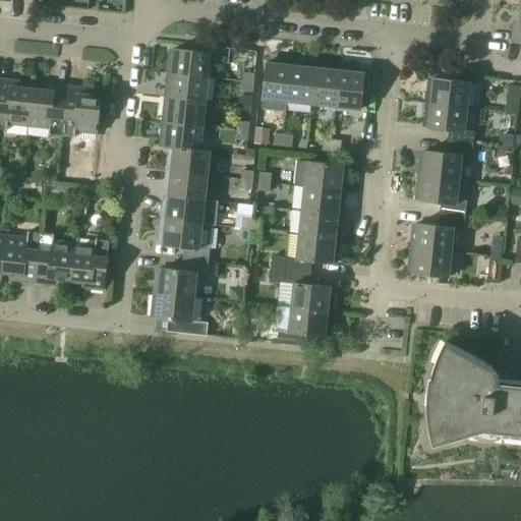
[(520,8),(520,9),(519,30),(513,30),(511,43),(520,44),(520,8)]
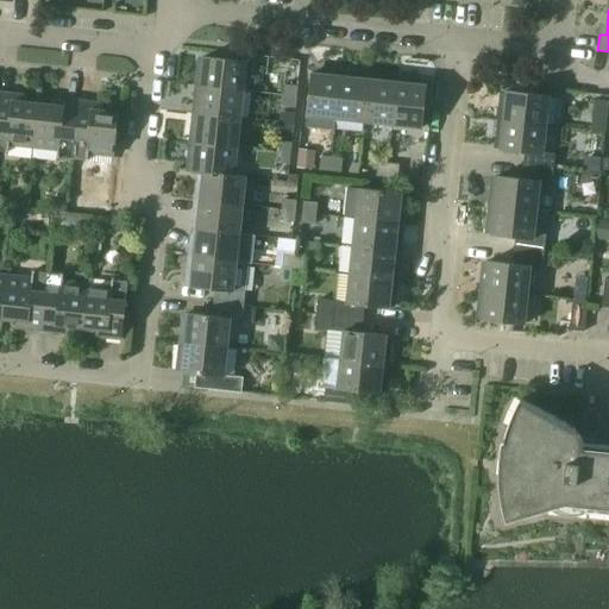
[(195,86),(244,92),(246,62),(203,57),(203,60),(200,58),(195,83),(195,86)]
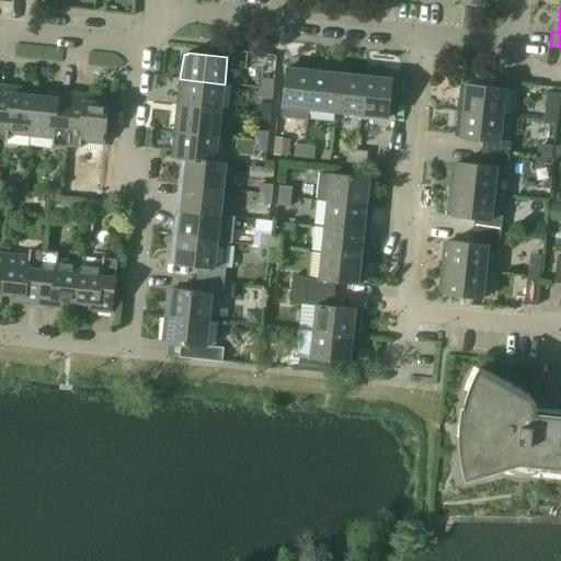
[(282,107),(309,111),(315,65),(311,65),(295,65),(295,69),(286,68),(282,107)]
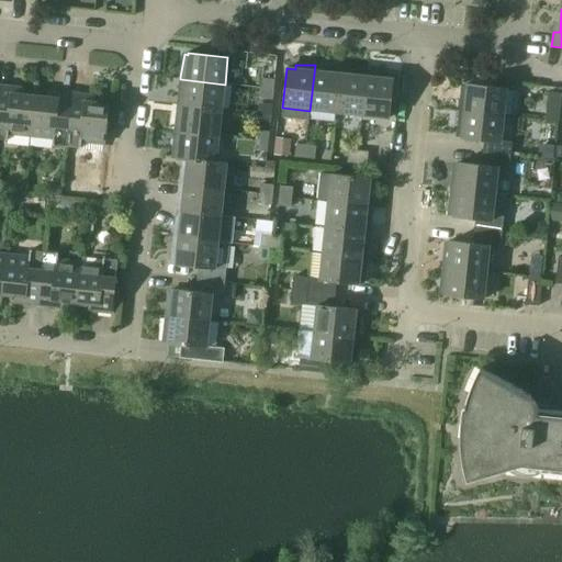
[(317,66),(315,65),(310,111),(336,113),(340,74),(333,74),(333,69),(317,66)]
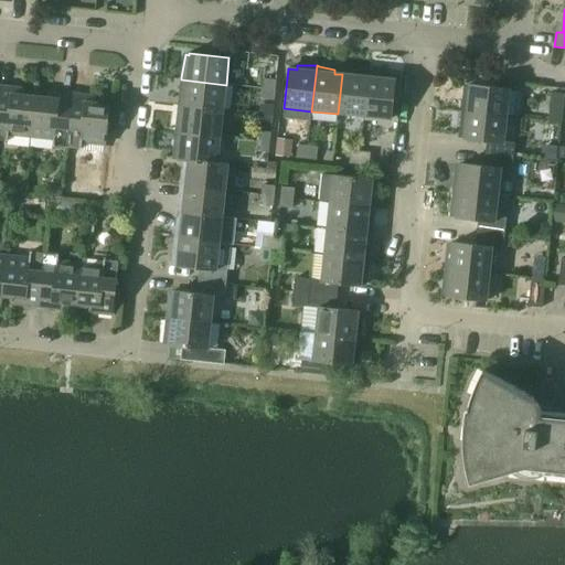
[(350,75),(342,74),(338,114),(364,117),(369,72),(366,71),(350,71),(350,75)]
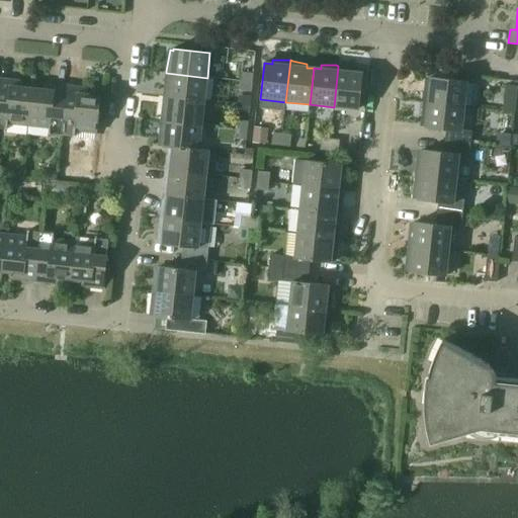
[(338,66),(334,107),(358,109),(362,73),(361,73),(361,70),(341,66),(338,66)]
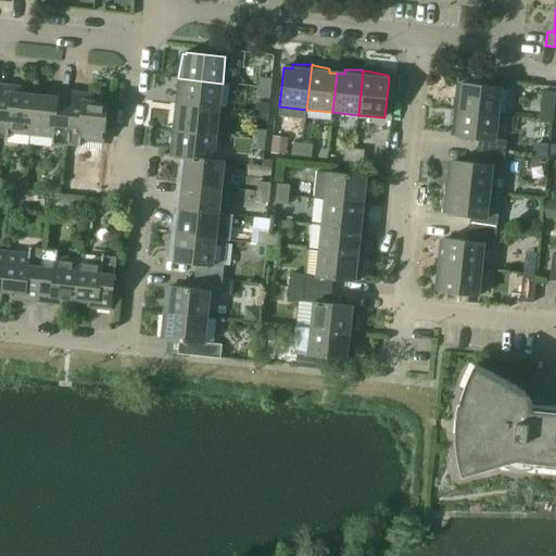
[(223,84),(178,78),(177,81),(177,98),(181,98),(180,105),(219,110),(223,84)]
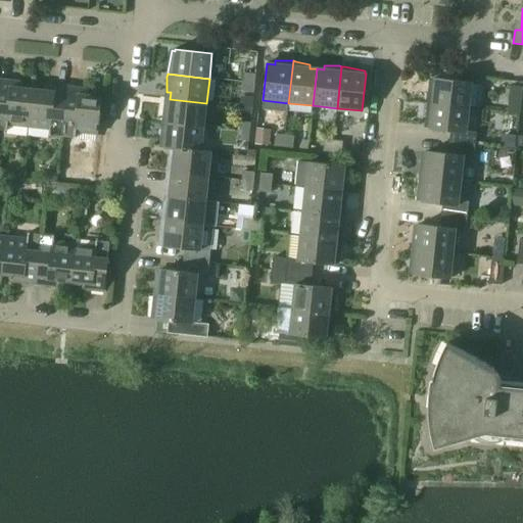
[(243,83),(254,84),(255,75),(244,74),(243,83)]
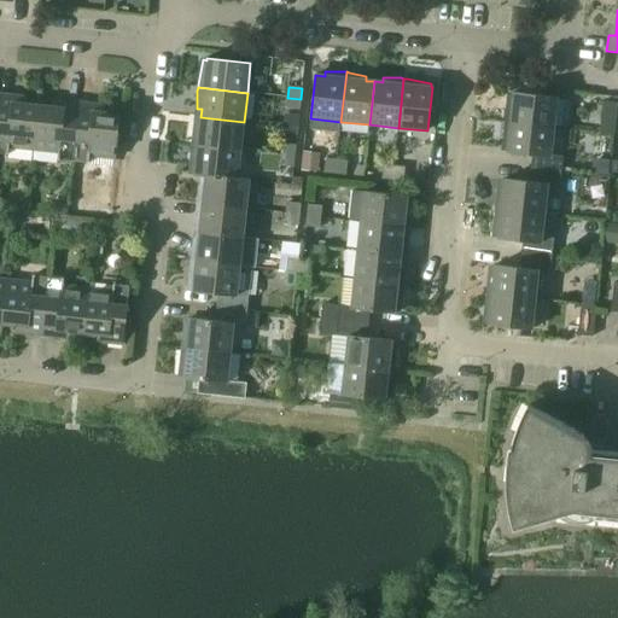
[(505,120),(503,122),(553,128),(557,98),(513,93),(513,94),(509,94),(505,120)]
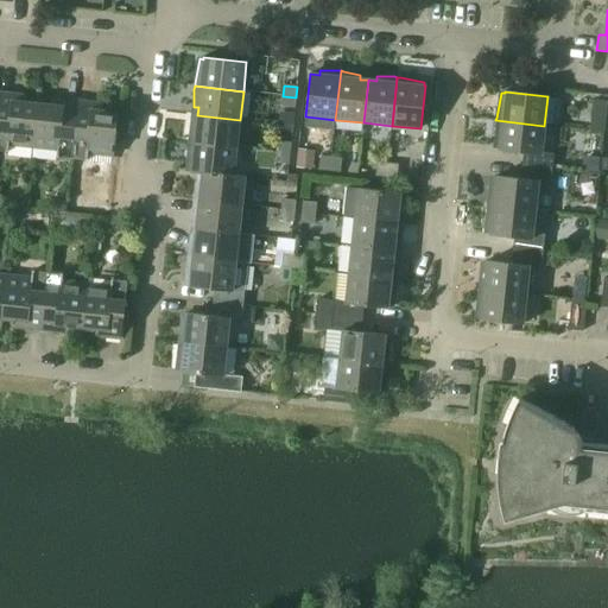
[(8,146),(33,149),(38,105),(13,102),(14,95),(0,93),(0,151),(8,152),(8,146)]
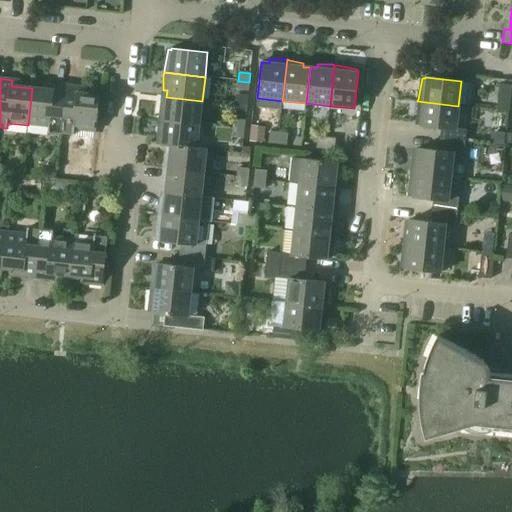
[(248,91),(249,82),(238,81),(237,90),(248,91)]
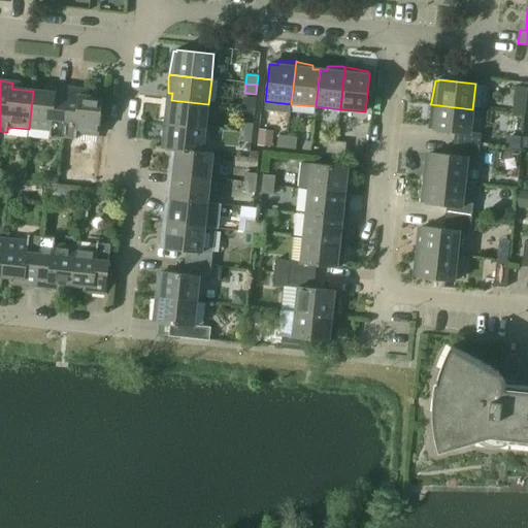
[(50,137),(63,138),(68,88),(55,87),(55,93),(33,91),(29,129),(51,131),(50,137)]
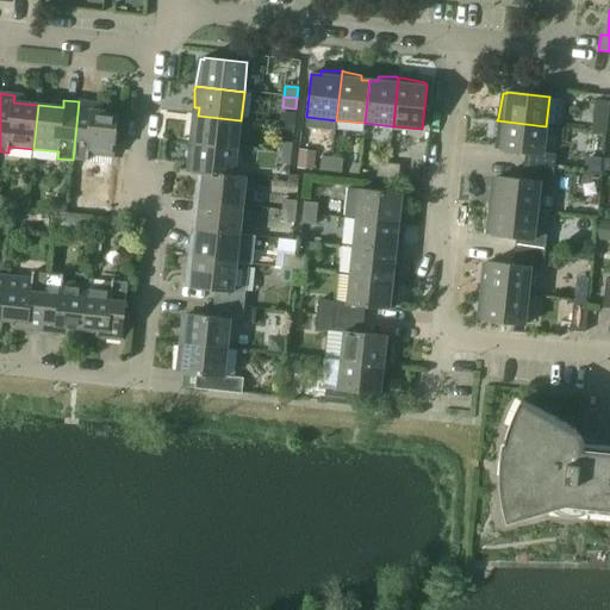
[(79,101),(73,160),(87,162),(88,155),(113,157),(118,113),(93,111),(94,104),(79,101)]
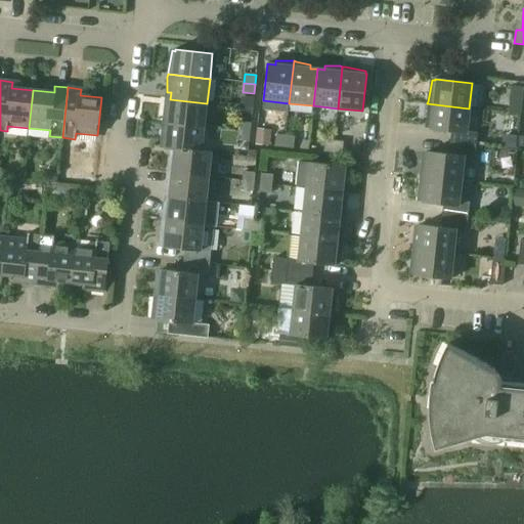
[(511,87),(509,113),(521,114),(523,88),(511,87)]
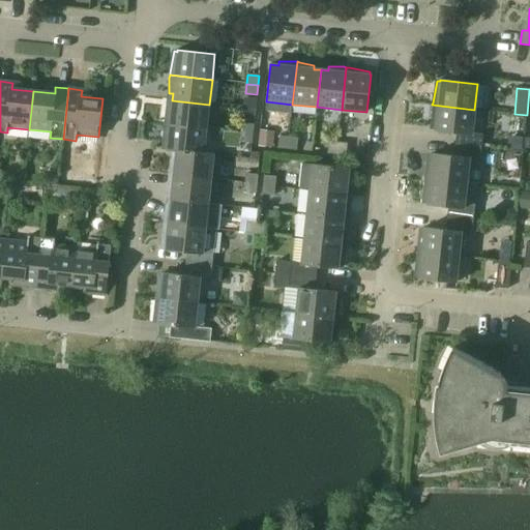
[(242,108),(255,110),(256,99),(243,97),(242,108)]
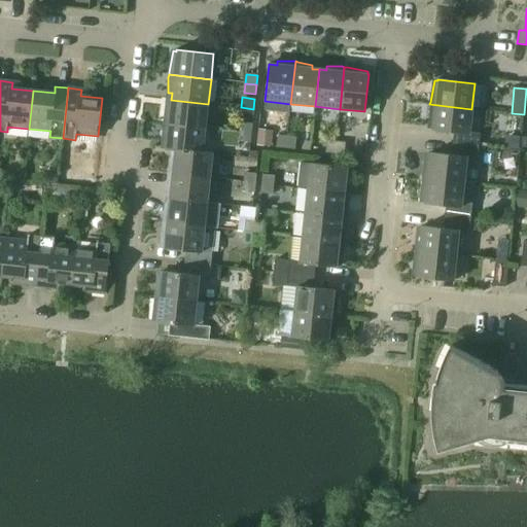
[(208,104),(171,100),(171,106),(167,106),(164,121),(163,124),(205,129),(208,104)]
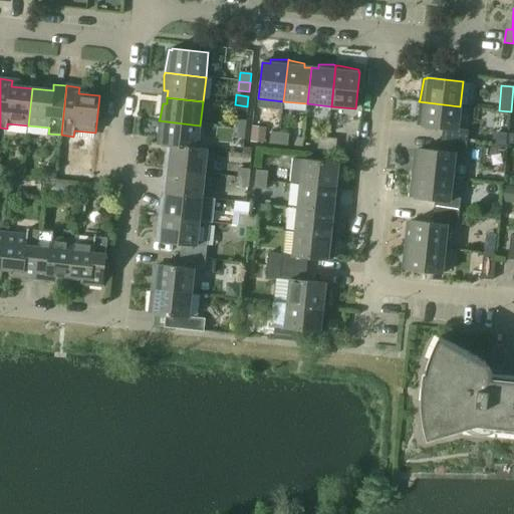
[(443,129),(442,141),(466,143),(468,131),(458,130),(460,106),(419,101),(419,104),(419,125),(422,125),(422,126),(443,129)]
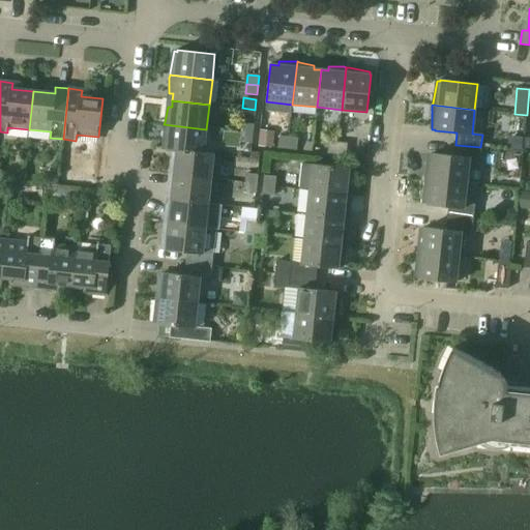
[(254,119),(255,110),(242,108),(241,118),(254,119)]
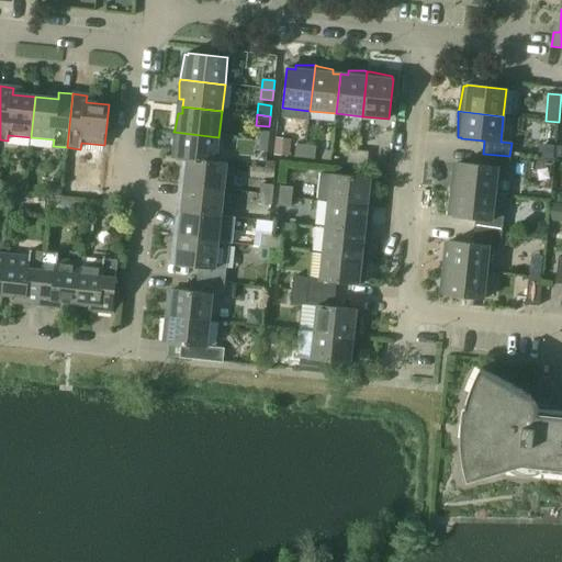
[(256,141),(268,143),(269,133),(257,131),(256,141)]
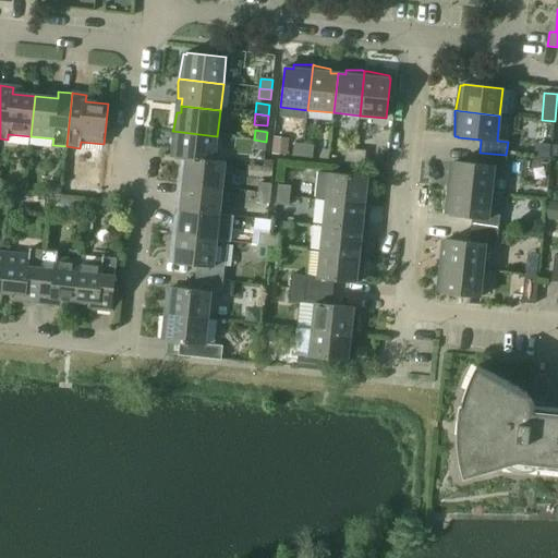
[(215,161),(217,136),(172,131),(172,134),(172,149),(177,150),(176,158),(225,162),(215,161)]
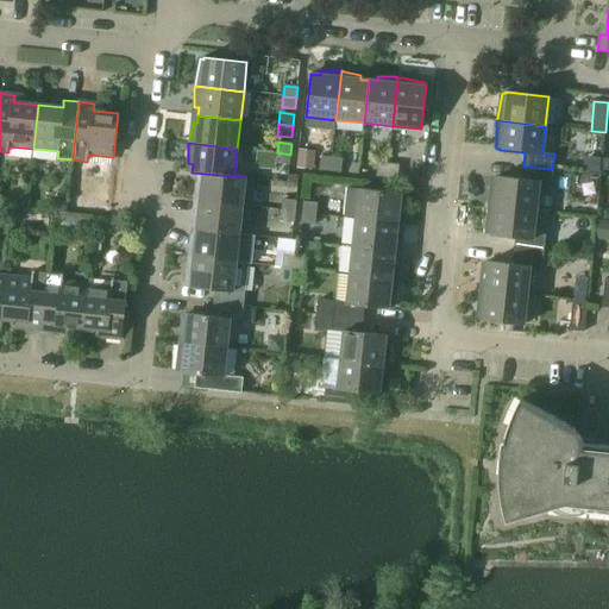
[(314,154),(297,151),(296,168),(312,169),(314,154)]
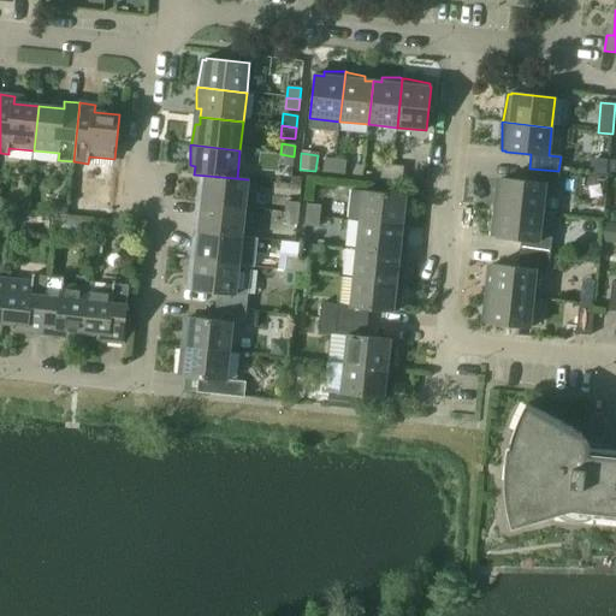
[(292,167),(294,157),(280,154),(279,165),(292,167)]
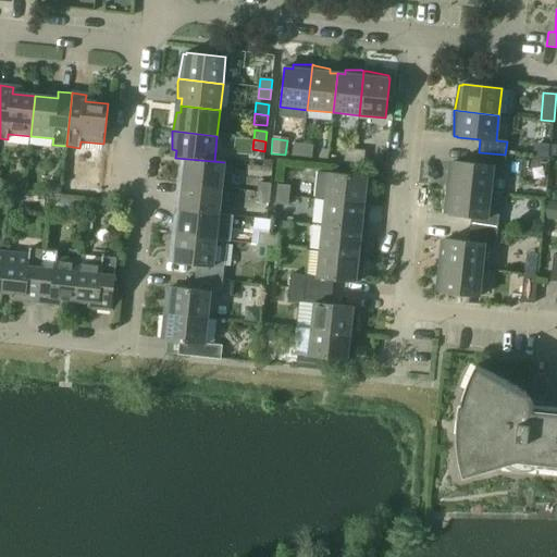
[(292,156),(301,157),(304,144),(294,143),(292,156)]
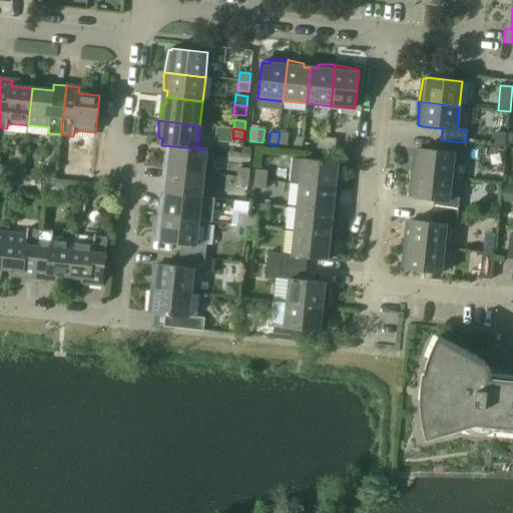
[(280,132),(278,144),(287,145),(289,133),(280,132)]
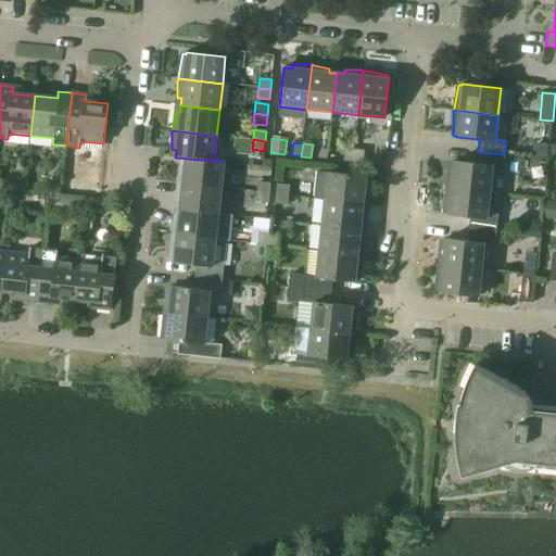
[(547,146),(532,143),(531,156),(546,159),(547,146)]
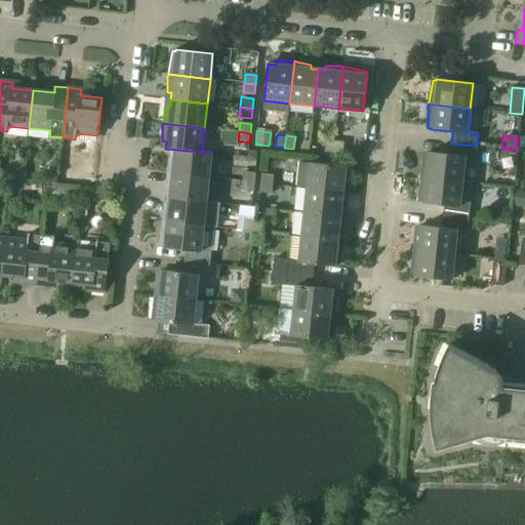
[(324,152),(333,153),(334,142),(325,140),(324,152)]
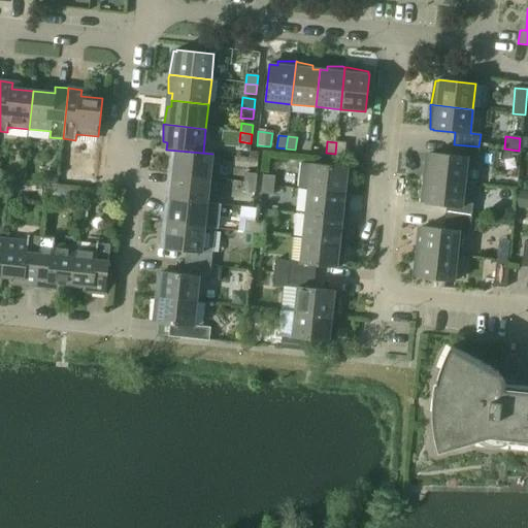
[(336,142),(335,154),(344,155),(345,143),(336,142)]
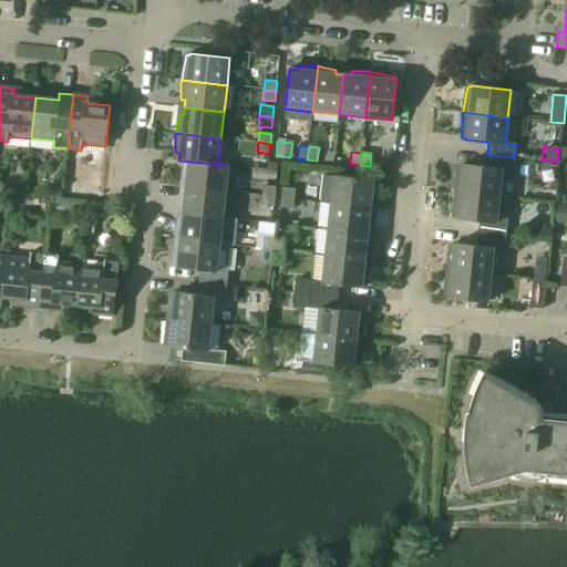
[(454,188),(454,192),(500,196),(502,171),(513,172),(514,157),(487,155),(485,167),(462,165),(462,166),(459,166),(454,188)]
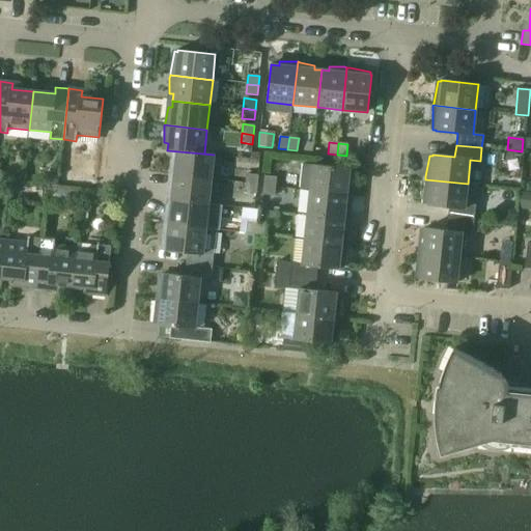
[(214,155),(167,150),(177,151),(176,158),(172,158),(169,172),(169,175),(212,179),(214,155)]
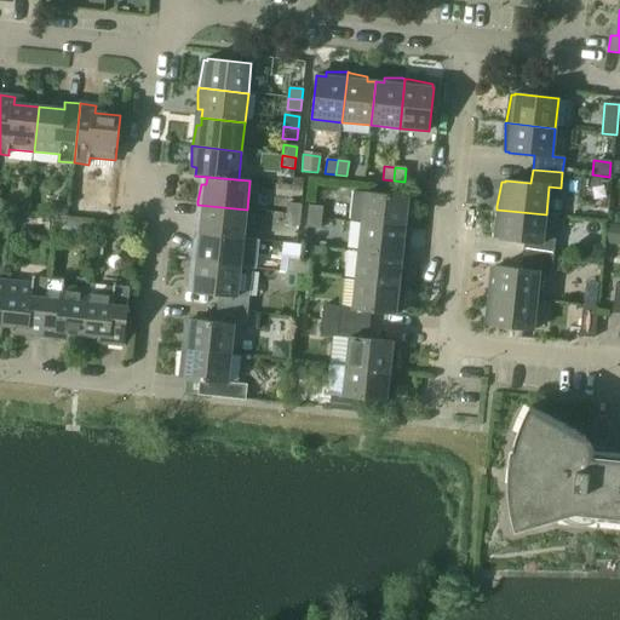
[(362,222),(412,228),(412,224),(412,199),(408,199),(408,197),(365,193),(354,191),(351,222),(362,222)]
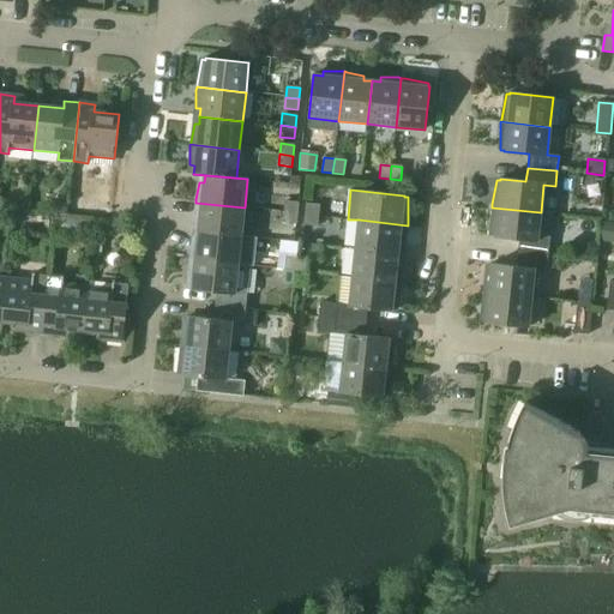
[(284,212),(298,214),(299,203),(286,202),(284,212)]
